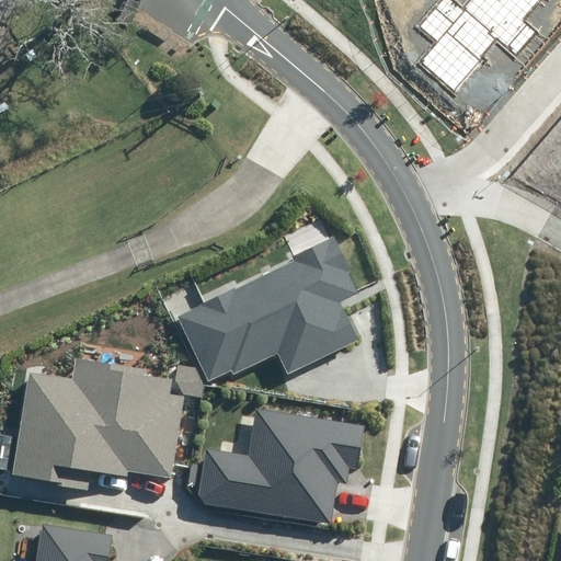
[(431,43),(414,63),(455,96),(501,44),(518,58),(539,34),(522,19),(537,0),(467,0),(464,3),(459,0),(434,0),(412,26),(431,43)]
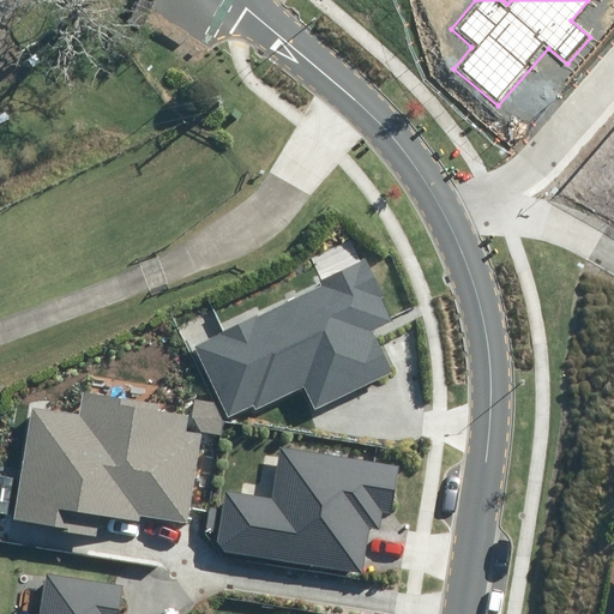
[(242,113),(235,109),(232,114),(239,119),(242,113)]
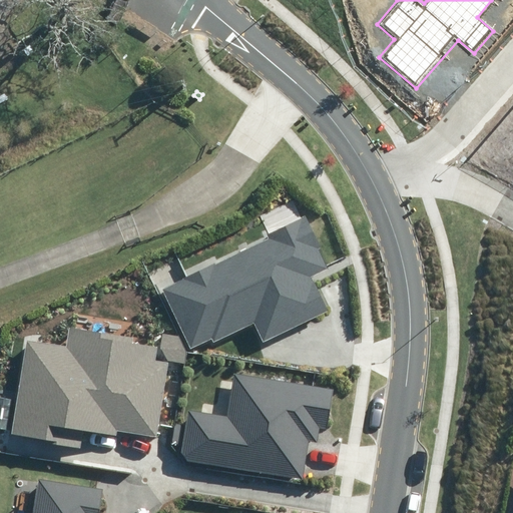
[(305,221),(157,287),(188,355),(255,325),(263,341),(329,312),(313,276),(326,270),(305,221)]
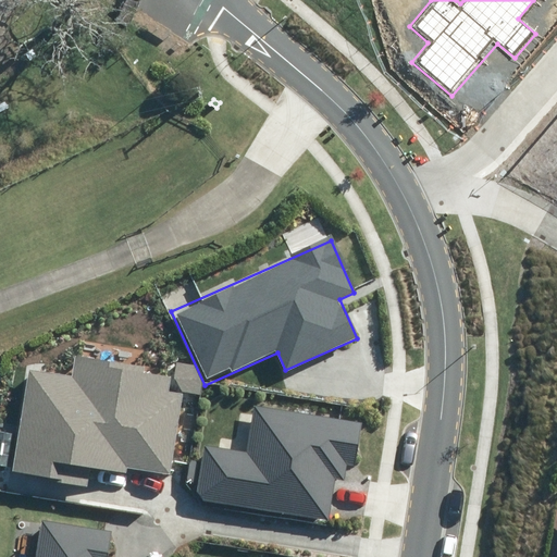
[(69,373),(32,367),(14,471),(89,484),(91,469),(166,482),(182,392),(169,390),(171,375),(71,359),(69,373)]
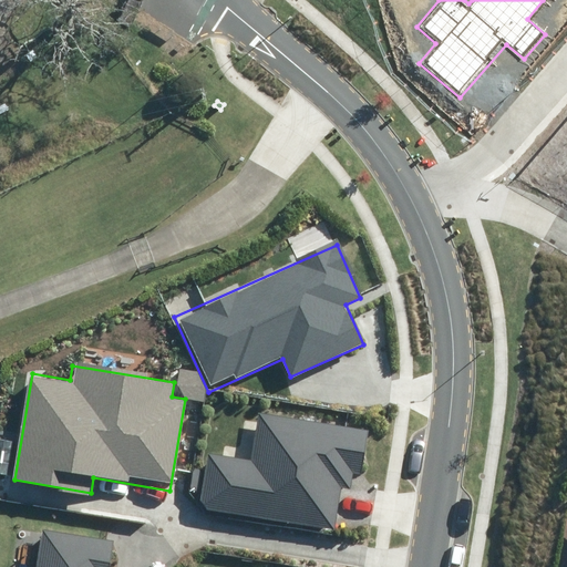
[(251,460),(209,453),(202,500),(207,509),(333,529),(341,486),(351,487),(353,473),(362,474),(369,431),(259,414),(251,460)]
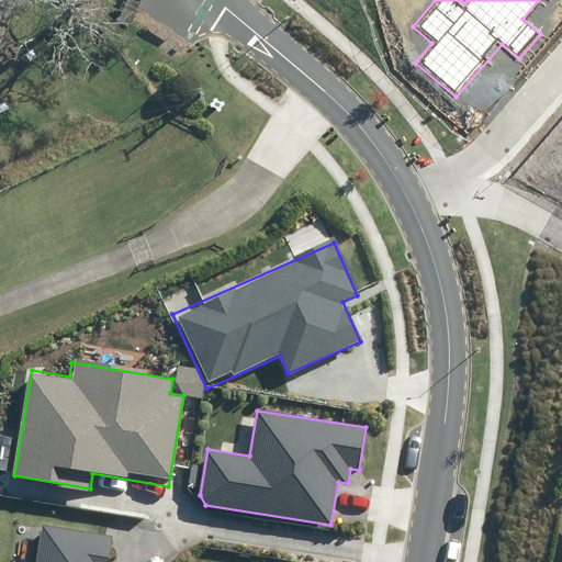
[(35,561),(110,561),(114,536),(41,525),(35,561)]
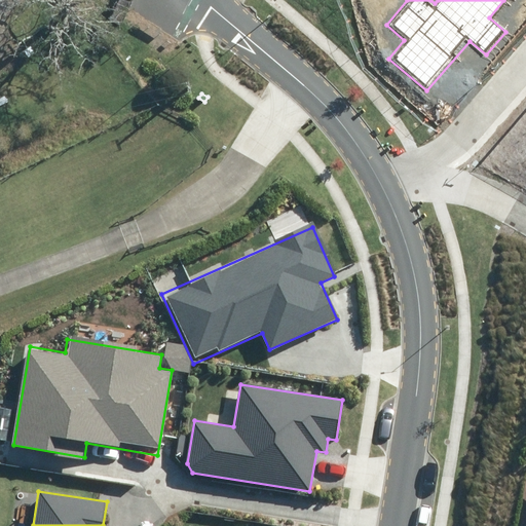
All buildings are outlined.
